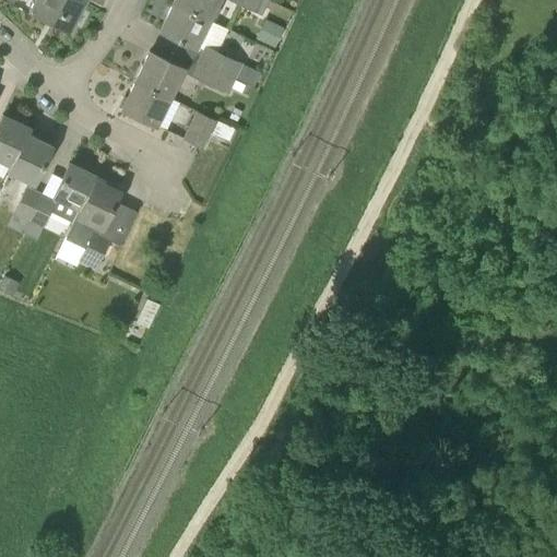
[(70,32),(84,3),(76,0),(36,0),(31,12),(70,32)]
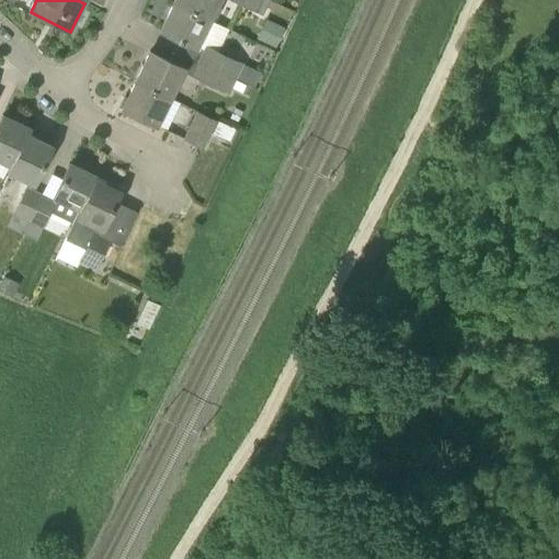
[(213,21),(223,0),(177,0),(175,3),(213,21)]
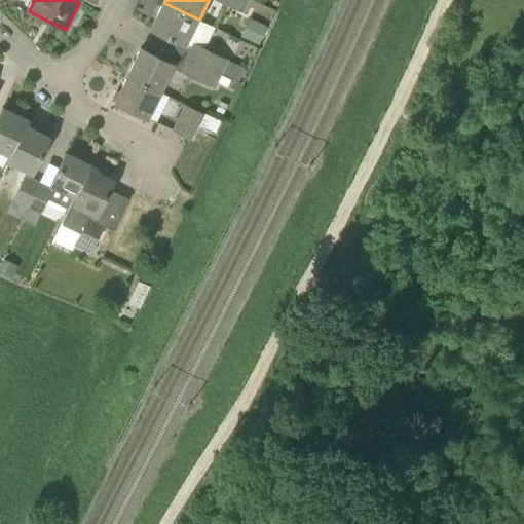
[(251,0),(215,0),(246,15),(253,1),(251,0)]
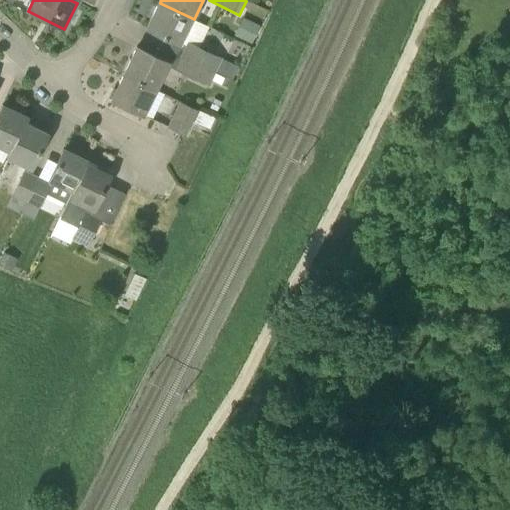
[(182,45),(194,19),(160,3),(148,29),(182,45)]
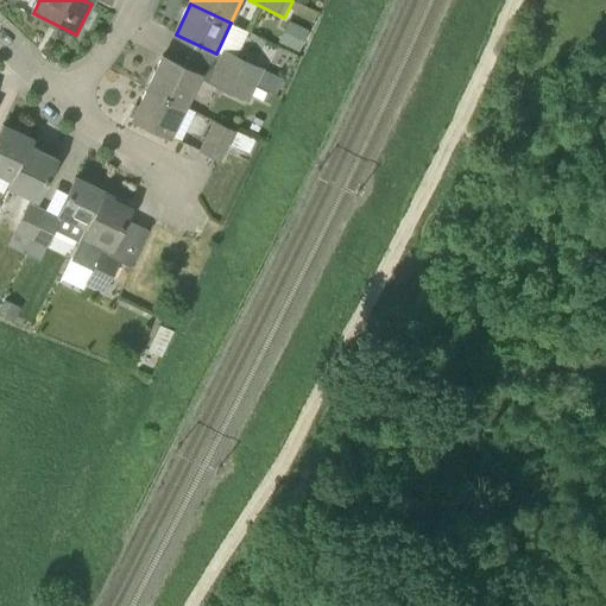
[(302,54),(313,33),(294,21),(282,43),(302,54)]
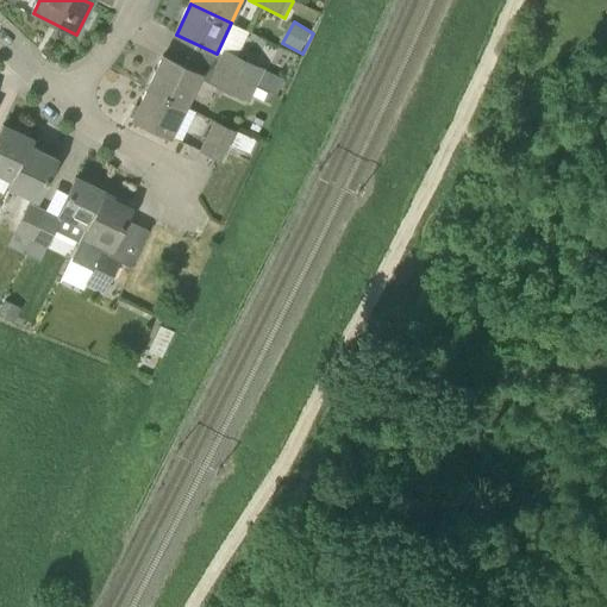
[(225,50),(217,67),(258,87),(267,69),(225,50)]
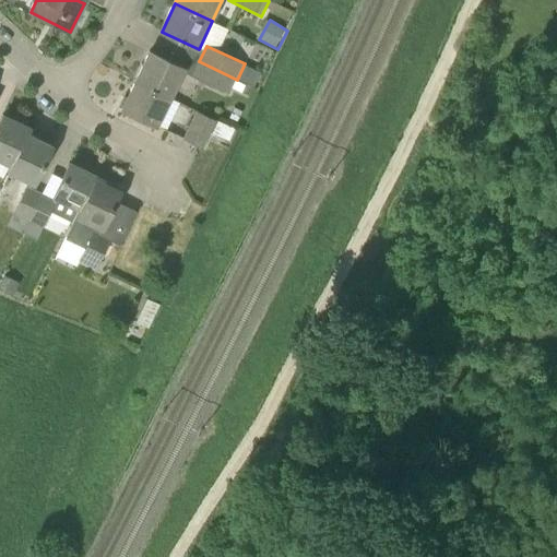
[(170,96),(184,69),(151,52),(138,81),(170,96)]
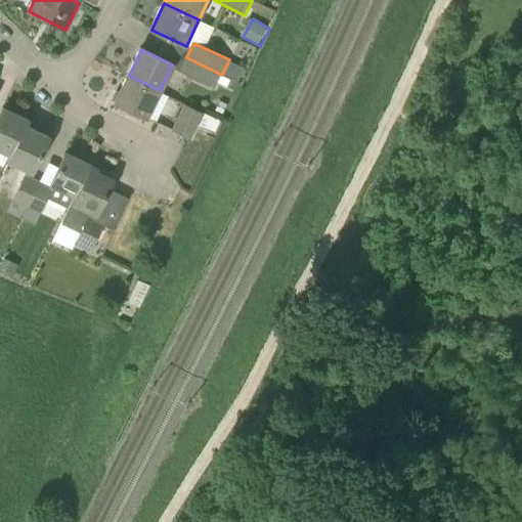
[(216,89),(222,75),(186,57),(179,72),(216,89)]
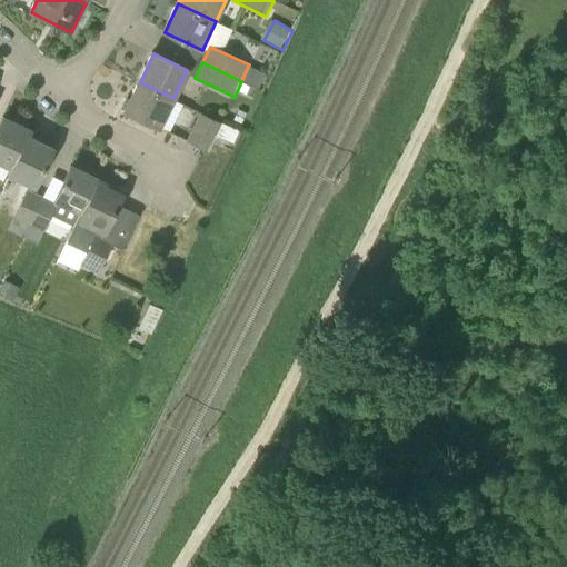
[(159,129),(173,98),(140,82),(126,111),(159,129)]
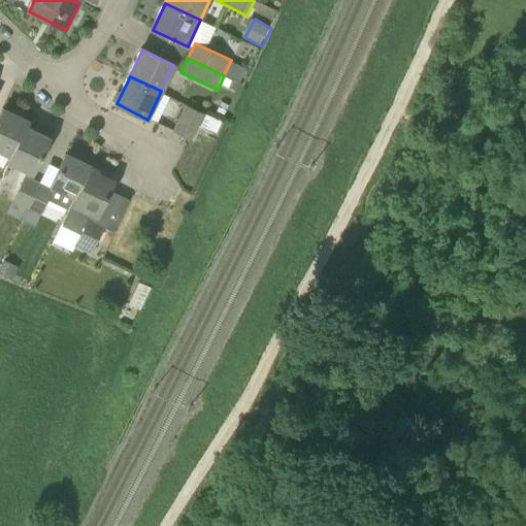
[(192,138),(204,113),(188,105),(176,131),(192,138)]
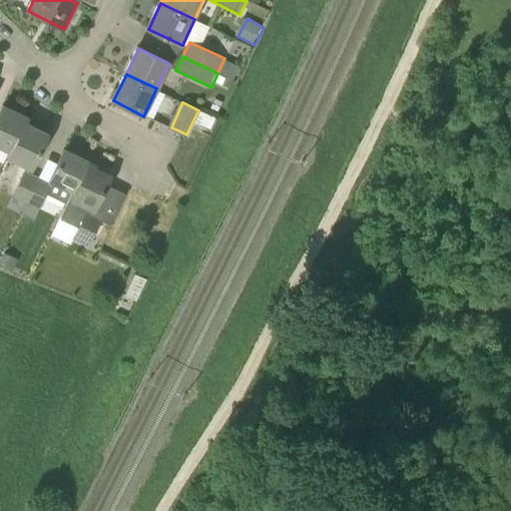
[(7,159),(27,117),(4,106),(0,113),(0,147),(9,152),(7,158),(7,159)]
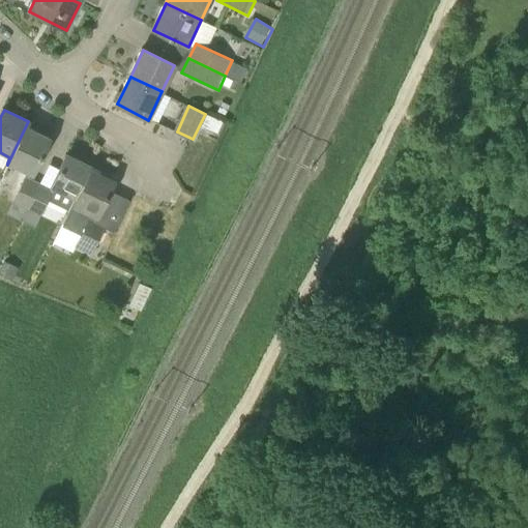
[(32,176),(50,139),(26,127),(28,121),(7,165),(32,176)]
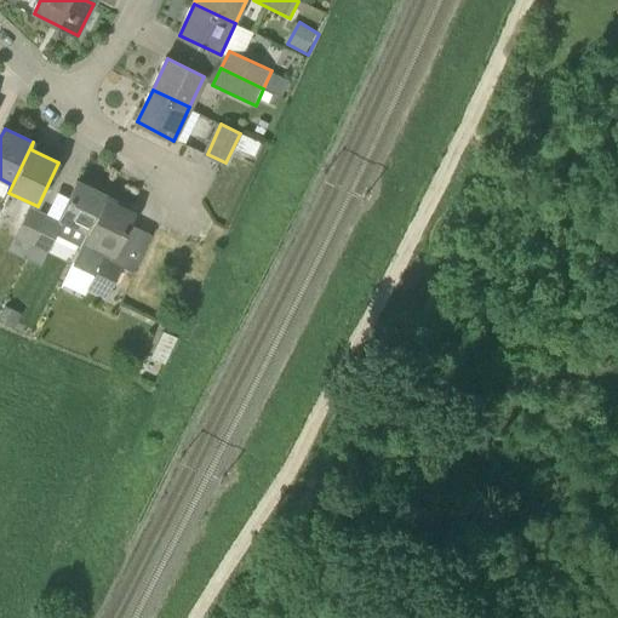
[(81,247),(84,241),(107,193),(78,179),(58,219),(46,215),(24,261),(43,268),(49,253),(57,236),(81,247)]
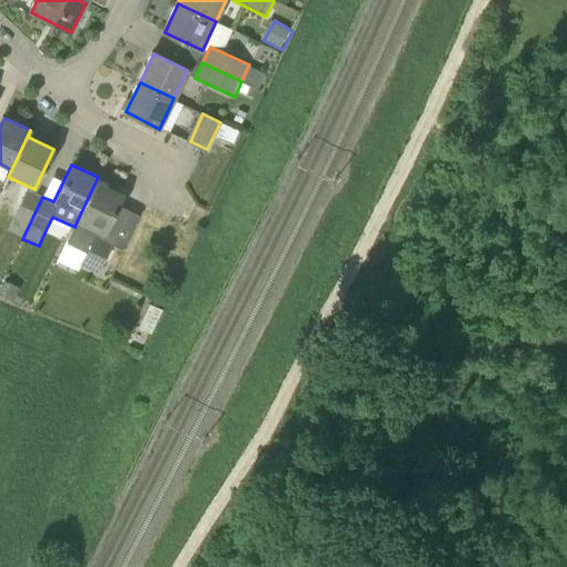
[(105,236),(126,194),(98,180),(99,177),(98,177),(77,221),(105,236)]
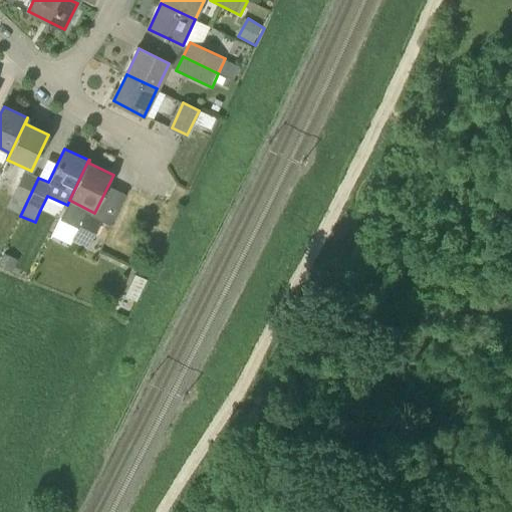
[(20,216),(38,178),(26,172),(12,198),(7,210),(20,216)]
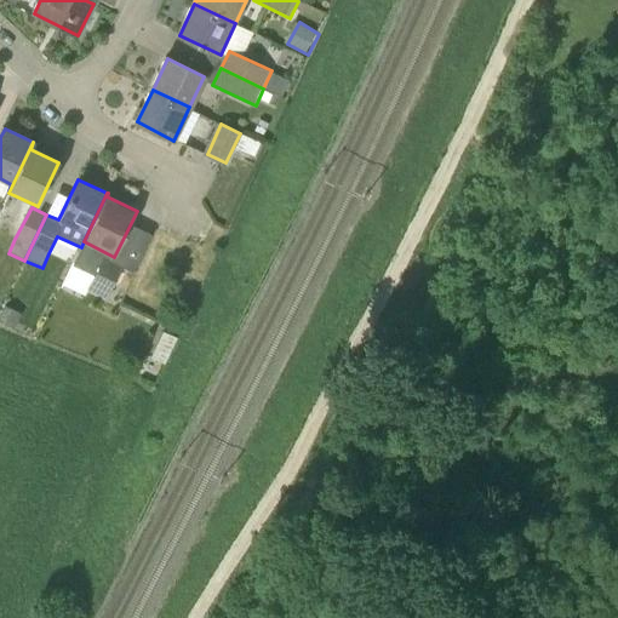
[(107,299),(125,263),(106,253),(87,290),(107,299)]
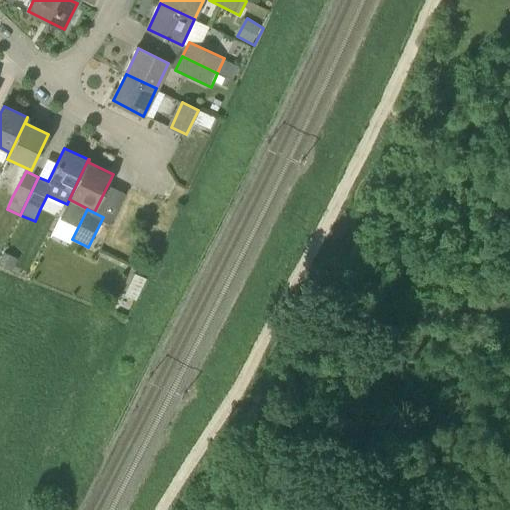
[(135,300),(144,279),(137,276),(128,297),(135,300)]
